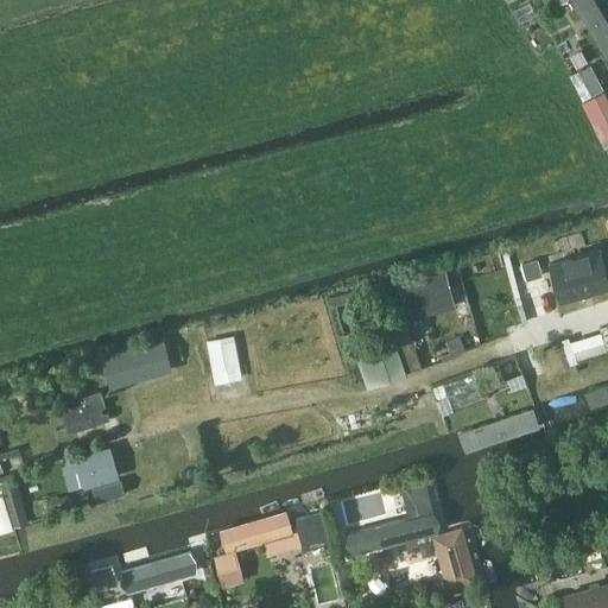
[(607,10),(602,0),(570,0),(571,0),(607,62),(607,10)]
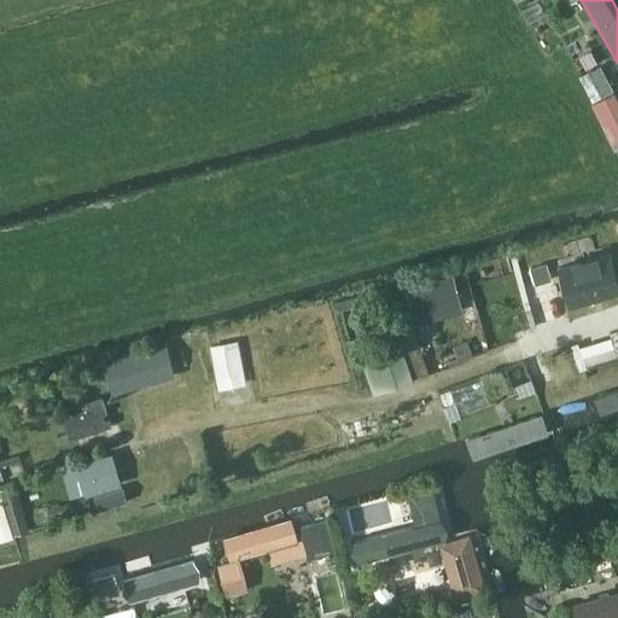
[(601,65),(581,76),(578,77),(592,103),(614,92),(601,65)]
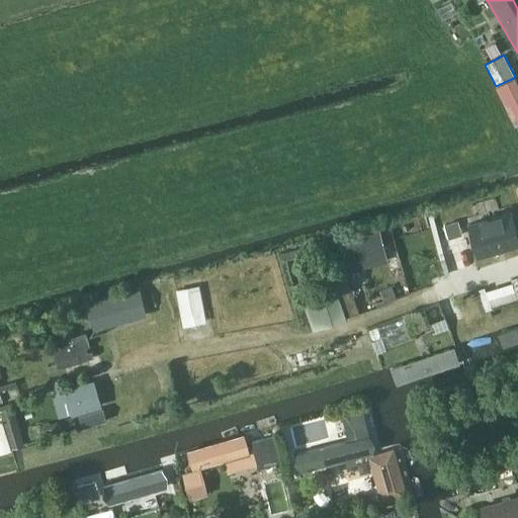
[(517,117),(517,82),(515,77),(496,86),(513,120),(517,117)]
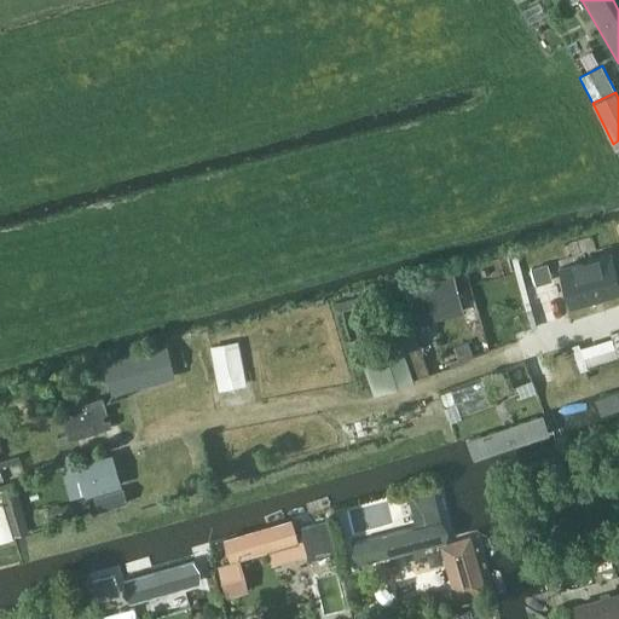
[(618,277),(612,252),(561,267),(572,304),(618,289),(618,277)]
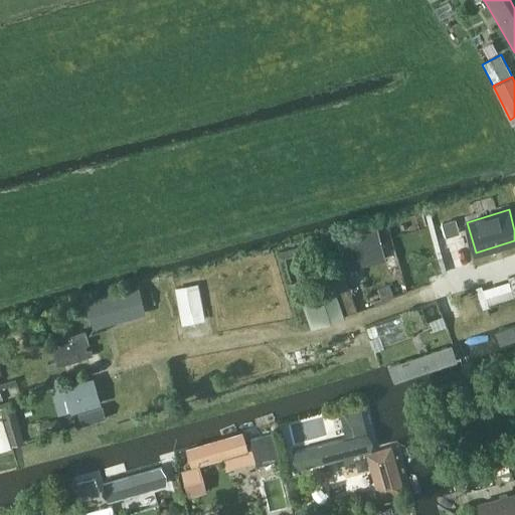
[(456,219),(443,223),(447,236),(460,233),(456,219)]
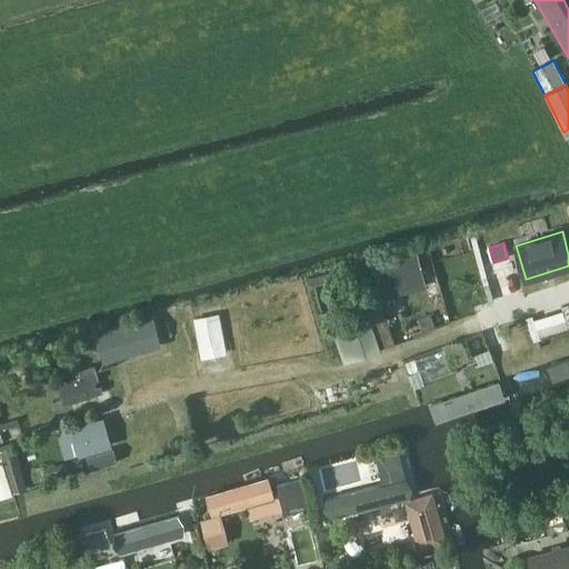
[(380,300),(427,287),(417,248),(369,261),(380,300)]
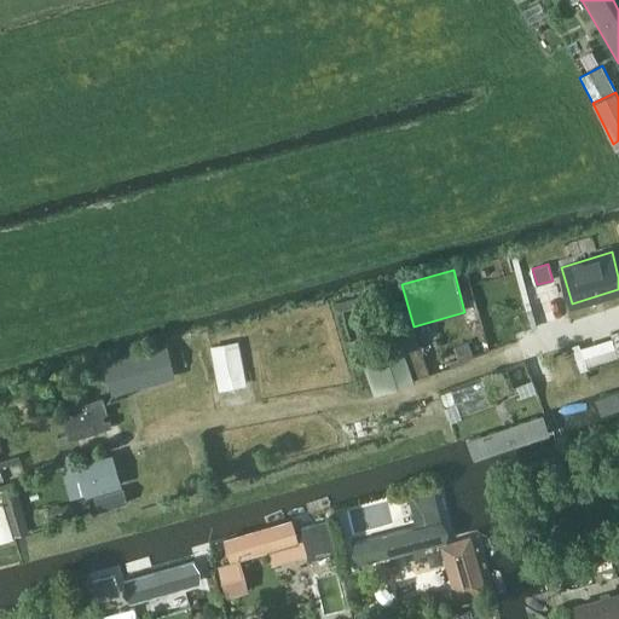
[(400,337),(360,350),(374,394),(415,382),(400,337)]
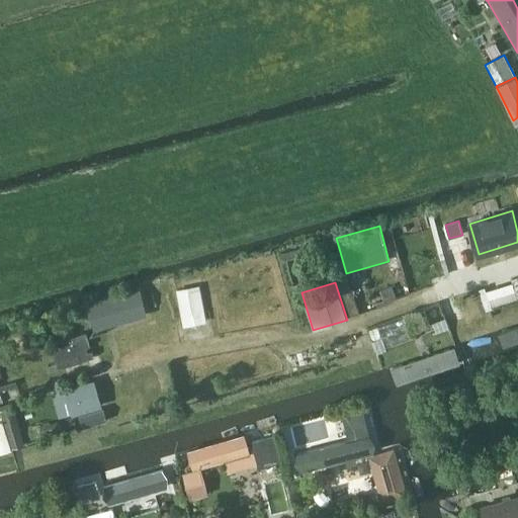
[(383,300),(375,303),(377,309),(387,306),(386,303),(397,299),(393,285),(379,289),(383,300)]
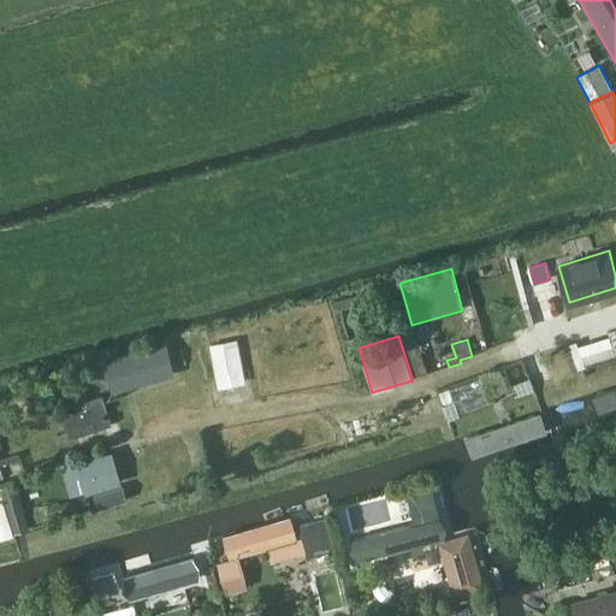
[(167,341),(105,357),(113,391),(176,373),(167,341)]
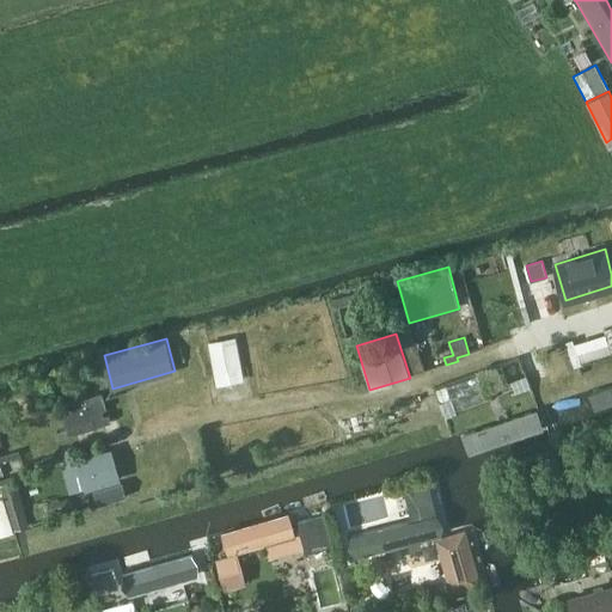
[(208,343),(216,386),(238,381),(237,372),(242,372),(236,338),(208,343)]
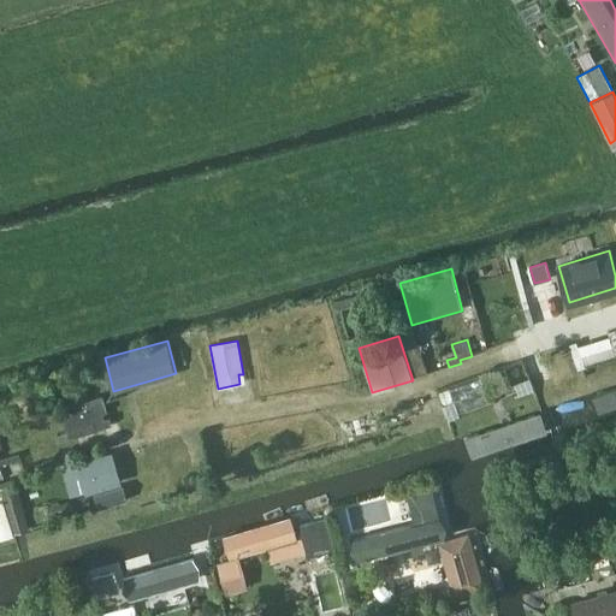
[(531,378),(523,360),(503,367),(509,386),(531,378)]
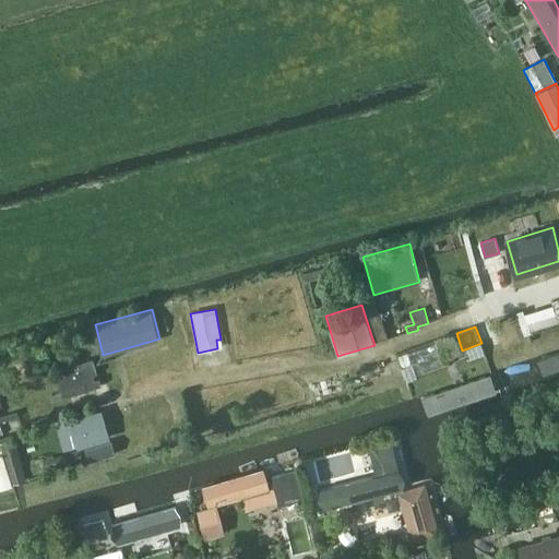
[(558,349),(544,355),(548,367),(558,363),(558,349)]
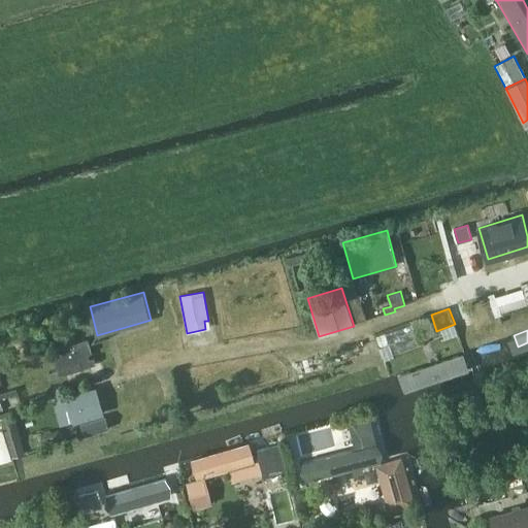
[(58,375),(96,364),(89,337),(50,348),(58,375)]
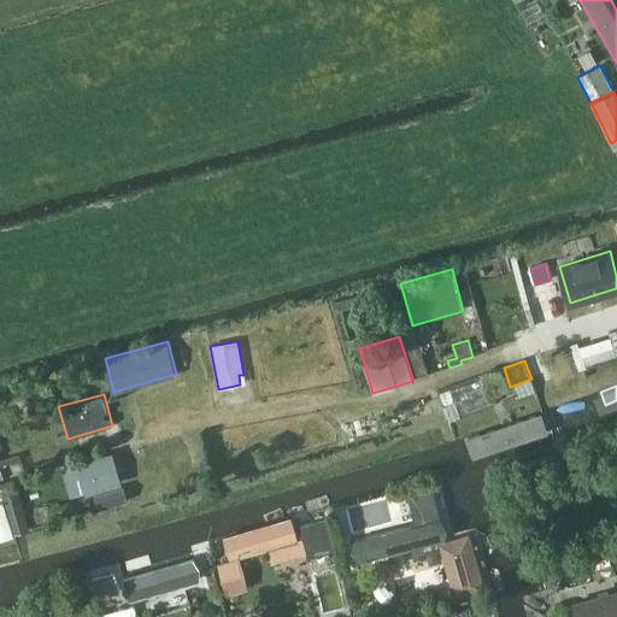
[(545,434),(539,416),(463,440),(469,459),(545,434)]
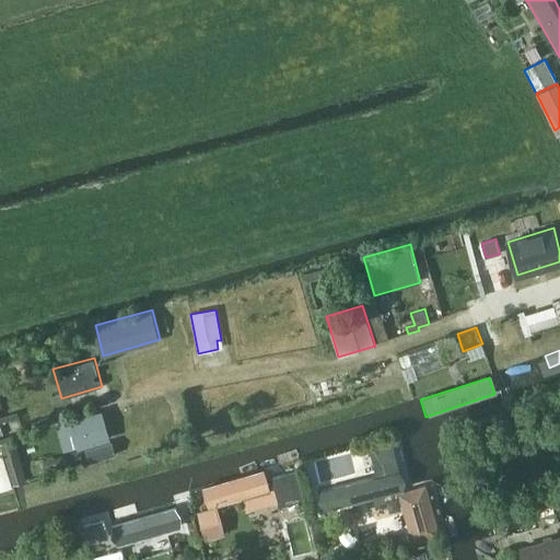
[(62,454),(111,440),(102,411),(54,426),(62,454)]
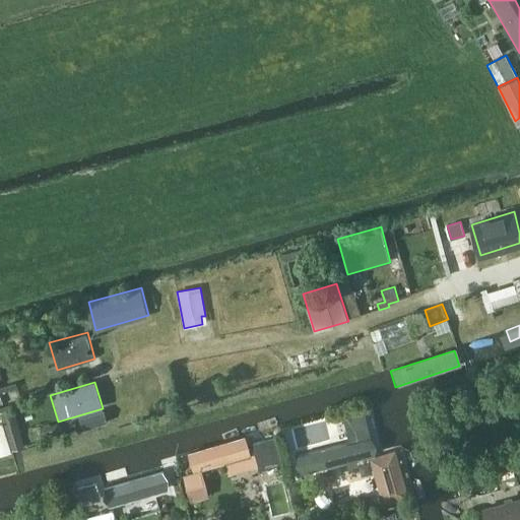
[(24,447),(12,407),(0,411),(12,451),(24,447)]
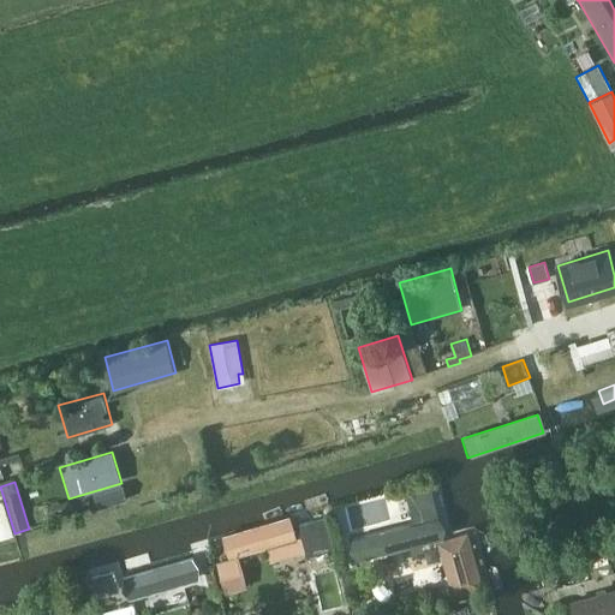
[(93,493),(97,509),(127,501),(123,484),(93,493)]
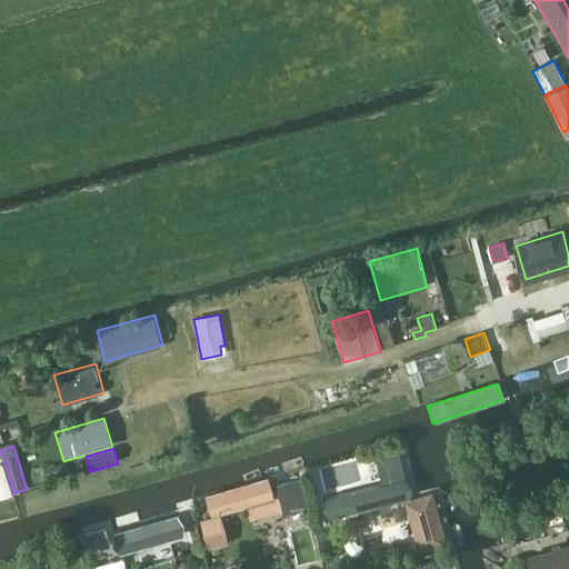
[(331,516),(410,497),(412,485),(406,479),(399,448),(375,453),(381,482),(326,496),(325,508),(331,516)]
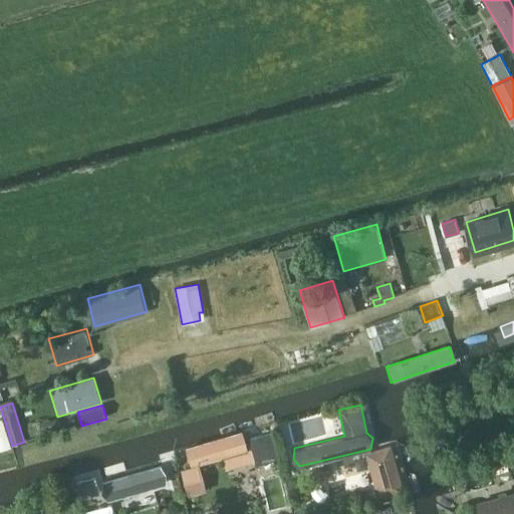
[(275,431),(249,438),(256,465),(282,458),(275,431)]
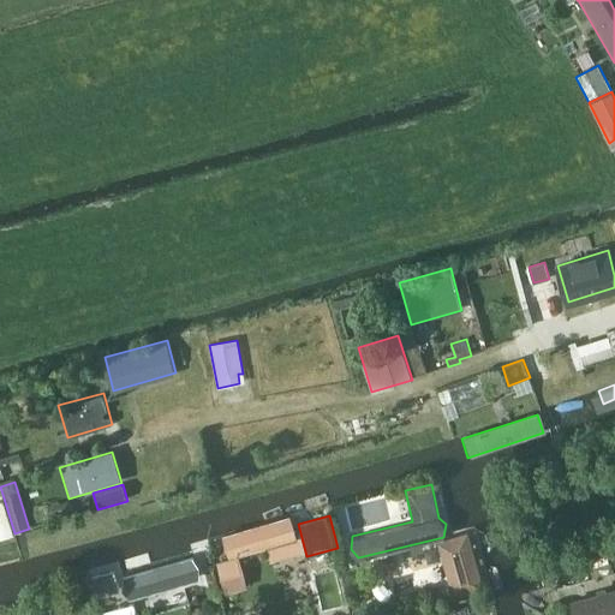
[(224,537),(230,557),(297,537),(290,517),(224,537)]
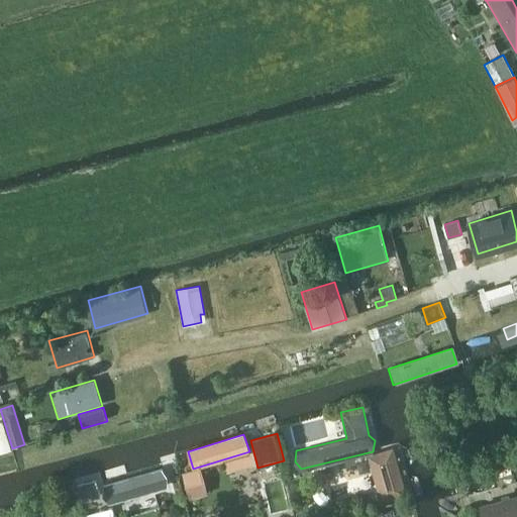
[(406,491),(393,447),(368,455),(381,499),(406,491)]
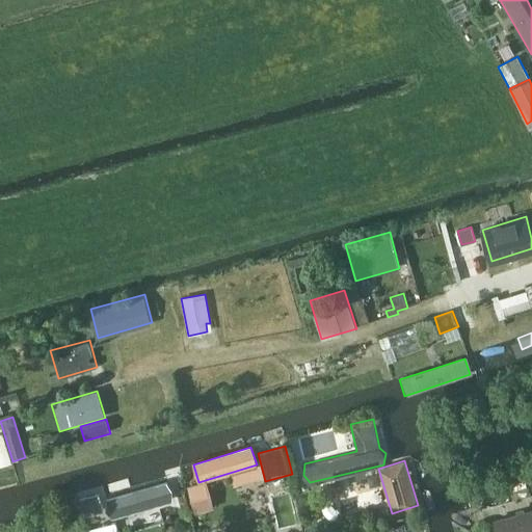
[(105,508),(112,516),(171,500),(173,489),(166,481),(106,498),(105,508)]
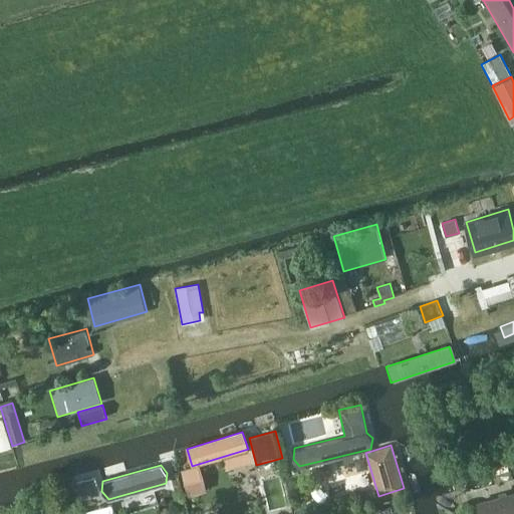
[(200,465),(193,466),(183,469),(190,495),(207,490),(200,465)]
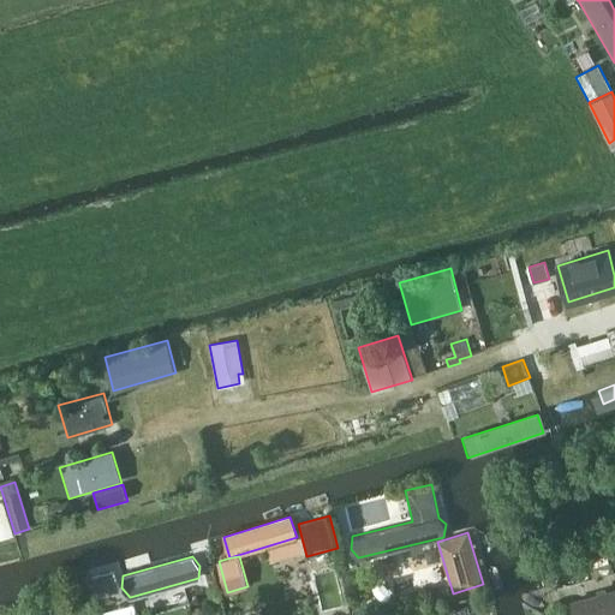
[(214,569),(204,573),(210,590),(219,587),(214,569)]
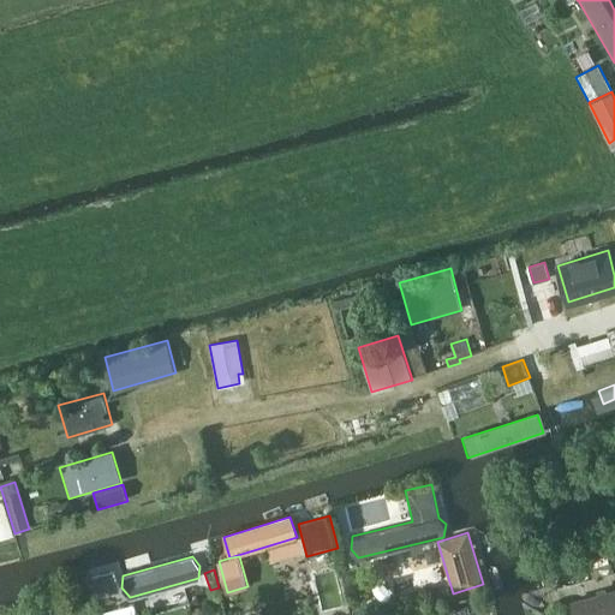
[(97,597),(120,590),(114,571),(91,578),(97,597)]
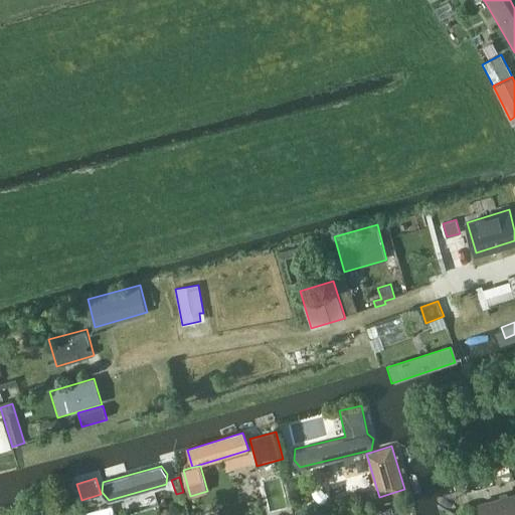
[(514,514),(514,492),(478,502),(480,514),(514,514)]
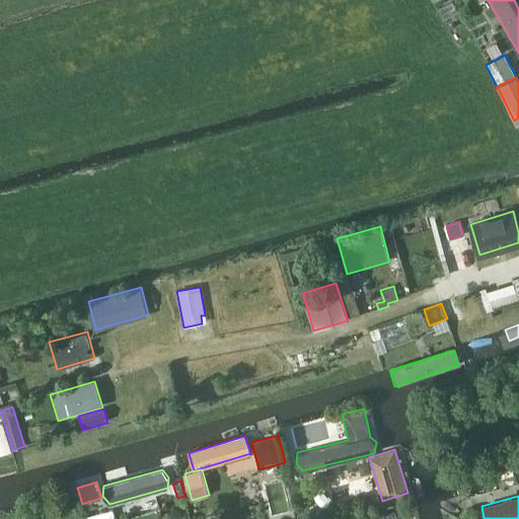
[(68,518),(66,508),(39,515),(39,518),(68,518)]
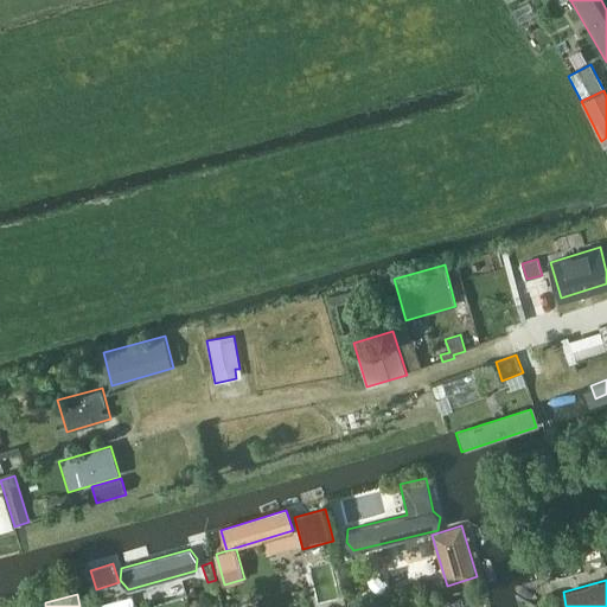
[(134,606),(132,595),(115,600),(116,606),(134,606)]
